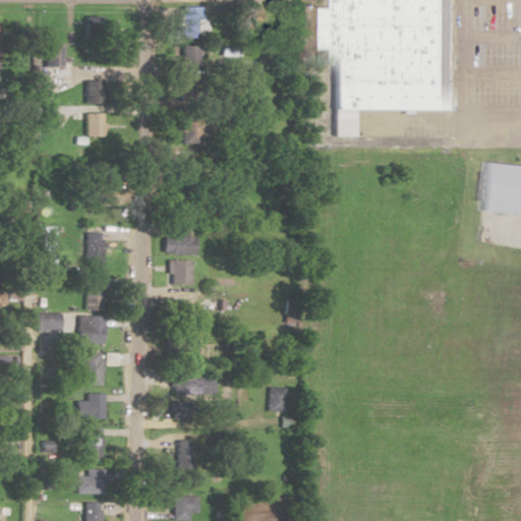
[(331,0),(331,8),(321,8),(320,50),(331,50),(331,134),(350,134),(350,109),(451,110),(451,0),(331,0)]
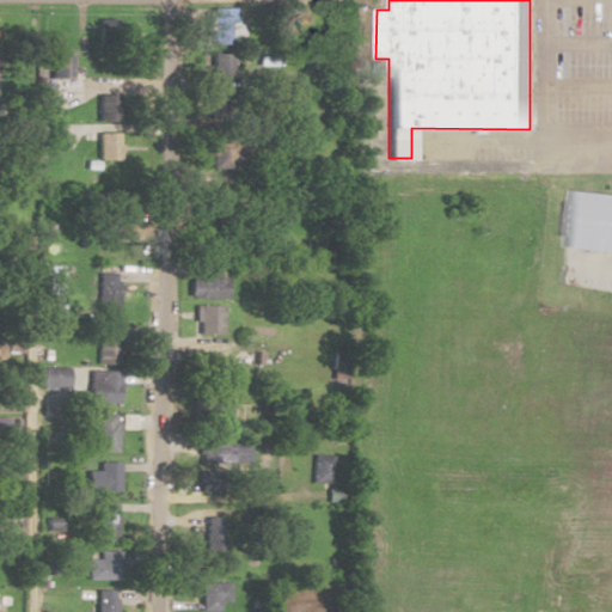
[(233,24),(233,7),(208,7),(208,43),(239,44),(239,24),(233,24)]
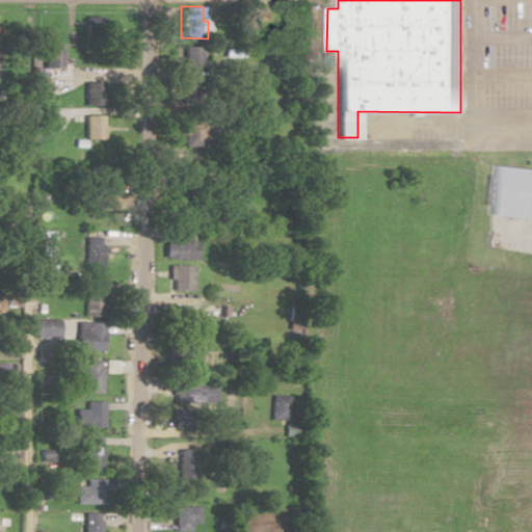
[(41,67),(61,67),(61,47),(41,47),(41,67)]
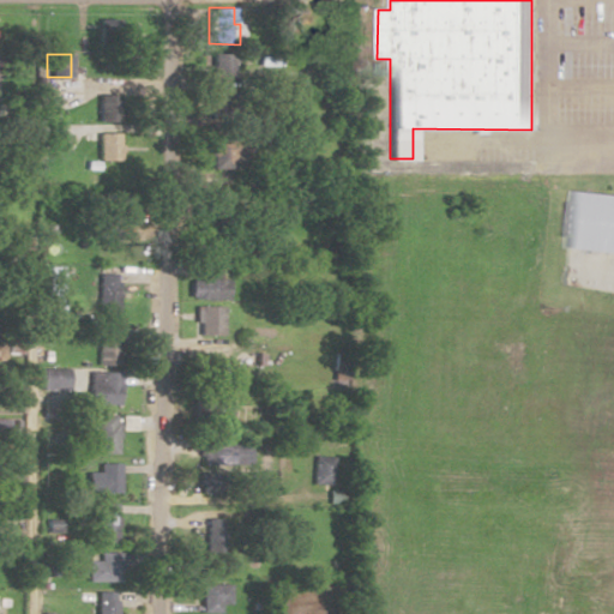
[(211,84),(230,84),(230,54),(211,54),(211,84)]
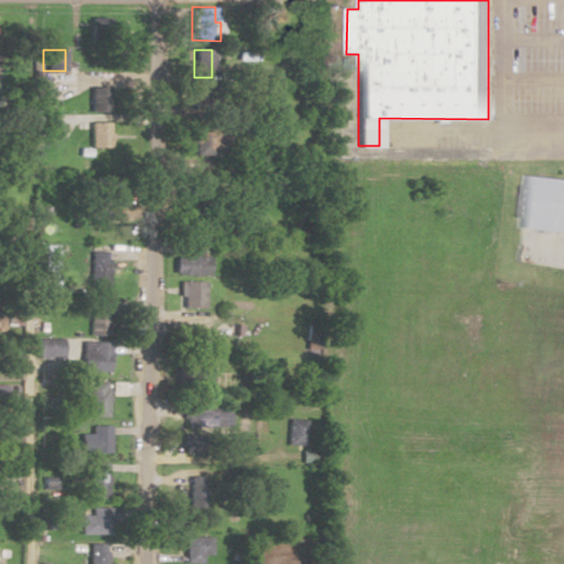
[(88,112),(108,112),(108,87),(88,87),(88,112)]
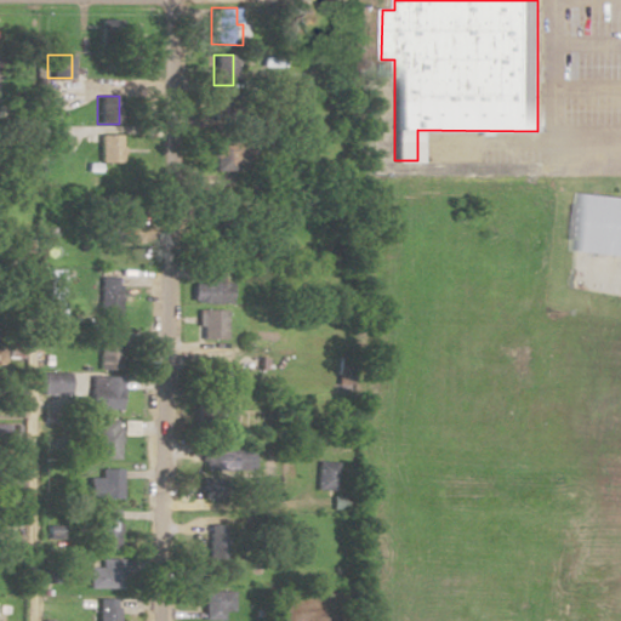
[(212,141),(212,165),(227,165),(227,141),(212,141)]
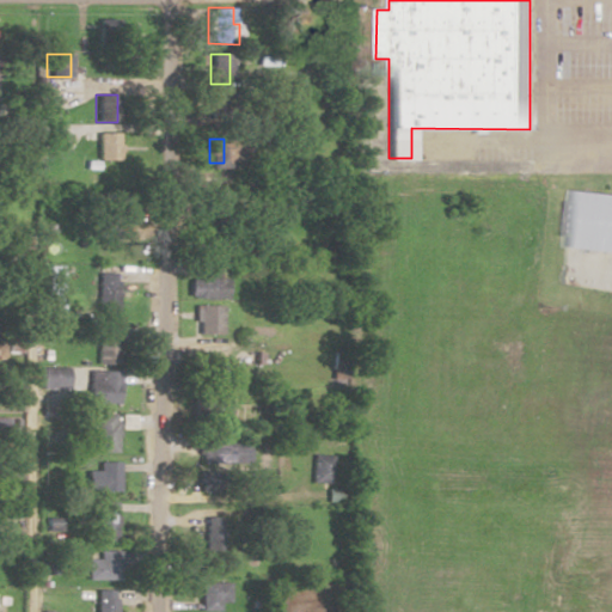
[(611,194),(611,273),(569,269),(577,190),(611,194)]
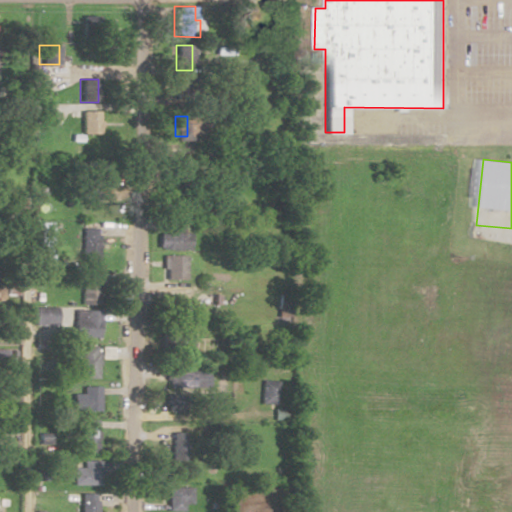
[(96,201),(96,179),(79,179),(79,201),(96,201)]
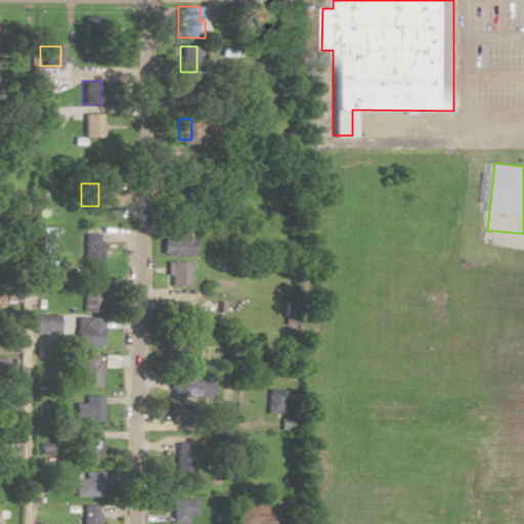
[(83,234),(83,267),(100,267),(100,234),(83,234)]
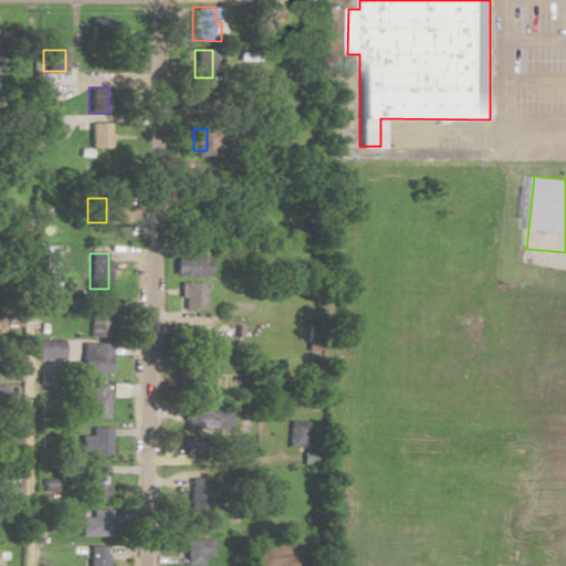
[(209,253),(187,253),(187,257),(175,257),(175,276),(209,276),(209,253)]
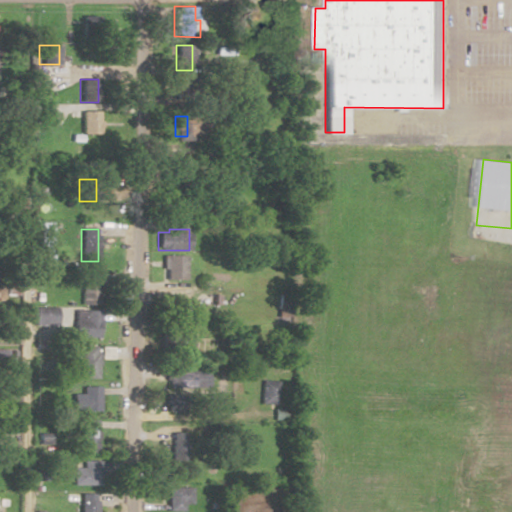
[(185,255),(164,255),(164,280),(185,280),(185,255)]
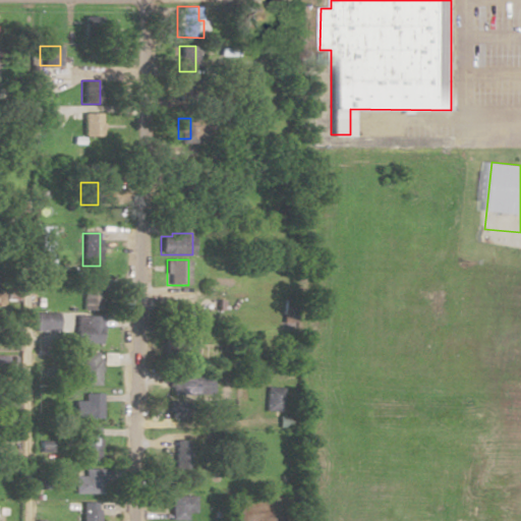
[(82,309),(100,309),(100,277),(82,277),(82,309)]
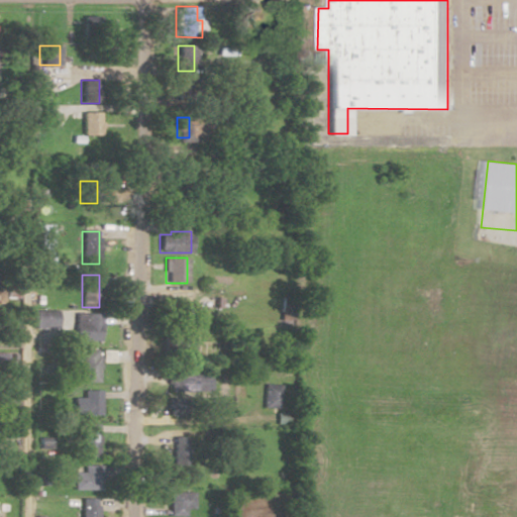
[(34,327),(55,327),(55,311),(34,311),(34,327)]
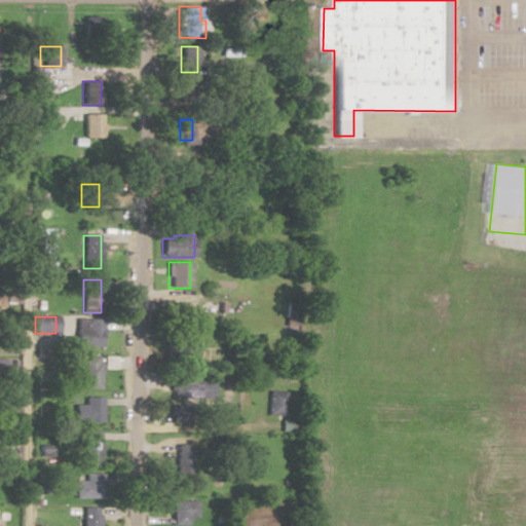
[(103,346),(103,318),(75,318),(75,346),(103,346)]
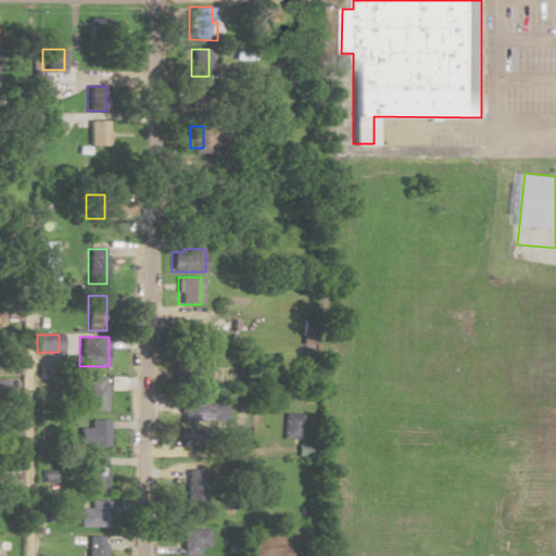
[(106,412),(106,376),(88,376),(88,412),(106,412)]
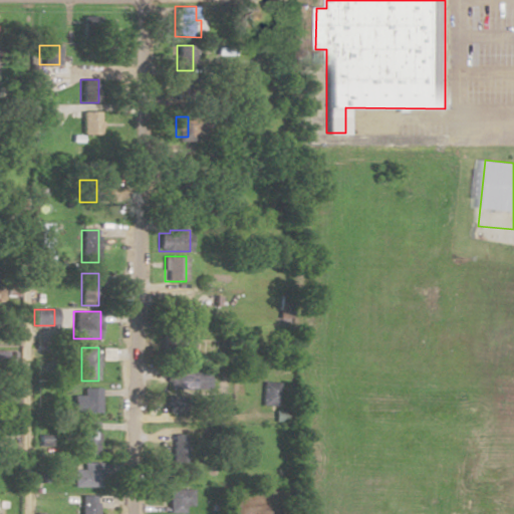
[(203,391),(203,370),(187,370),(187,362),(168,362),(168,391),(203,391)]
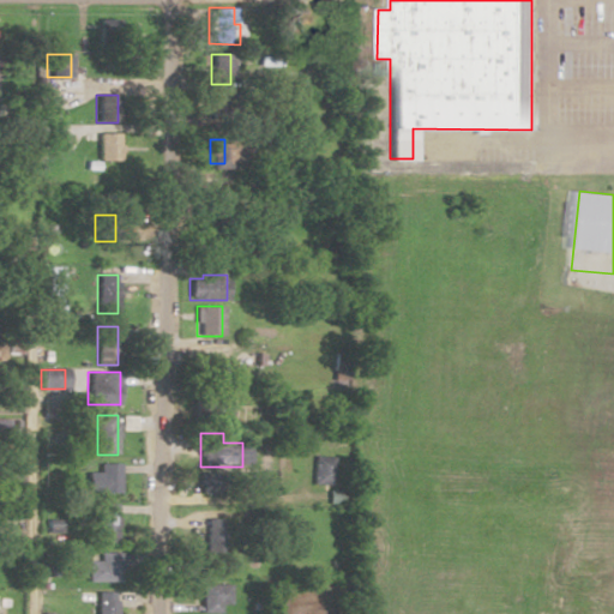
[(97,495),(119,495),(119,463),(97,463),(97,495)]
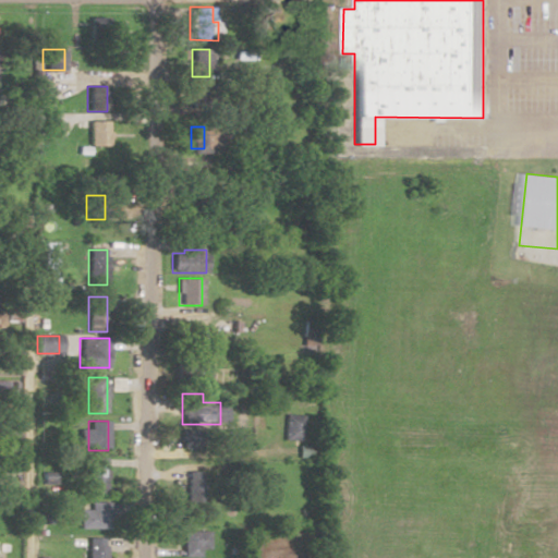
[(182,448),(201,448),(201,429),(182,429),(182,448)]
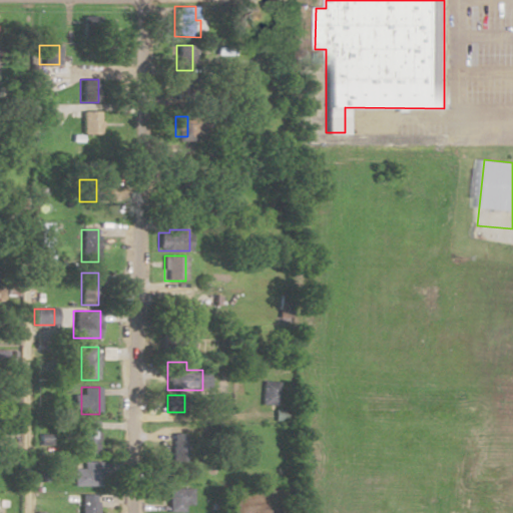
[(101,423),(80,423),(80,453),(101,453),(101,423)]
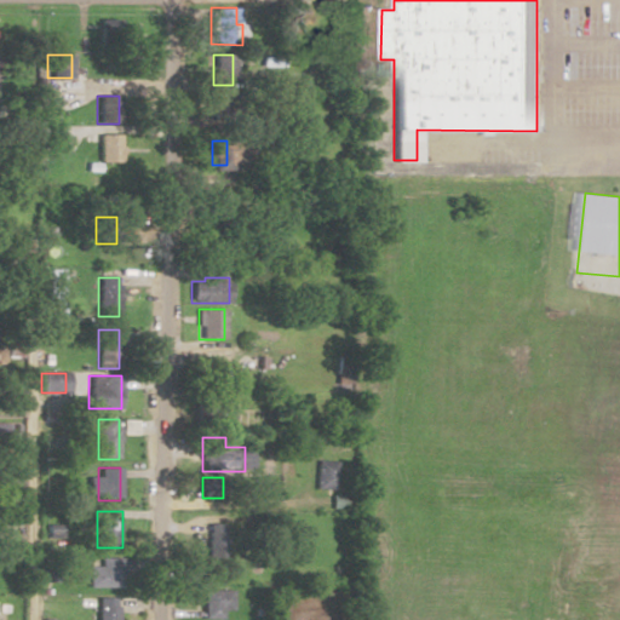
[(208,560),(228,560),(228,524),(208,524),(208,560)]
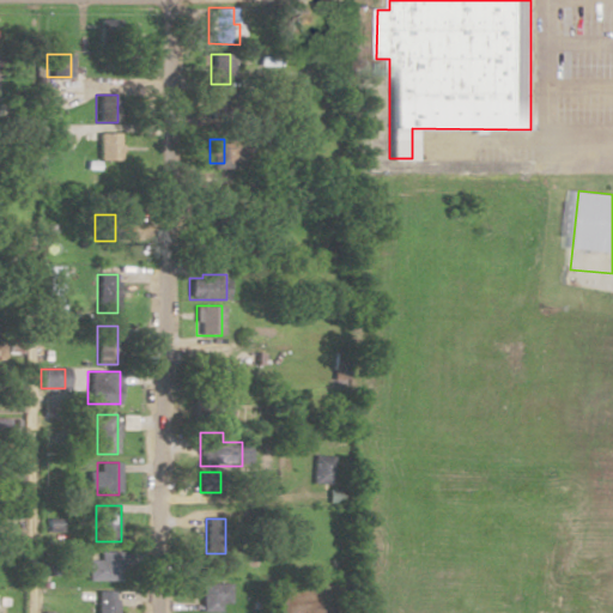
[(86,581),(116,581),(116,558),(86,558),(86,581)]
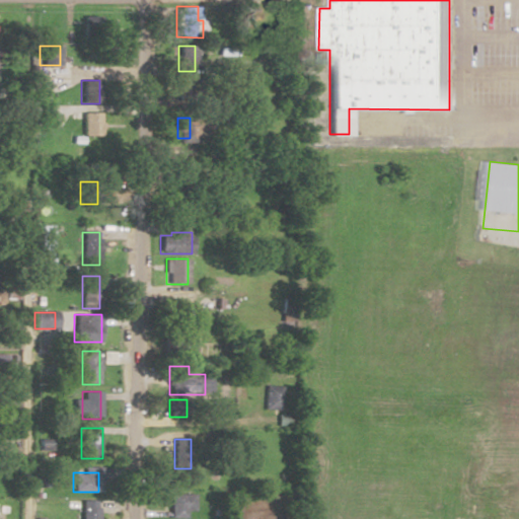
[(169,495),(169,518),(191,518),(191,495),(169,495)]
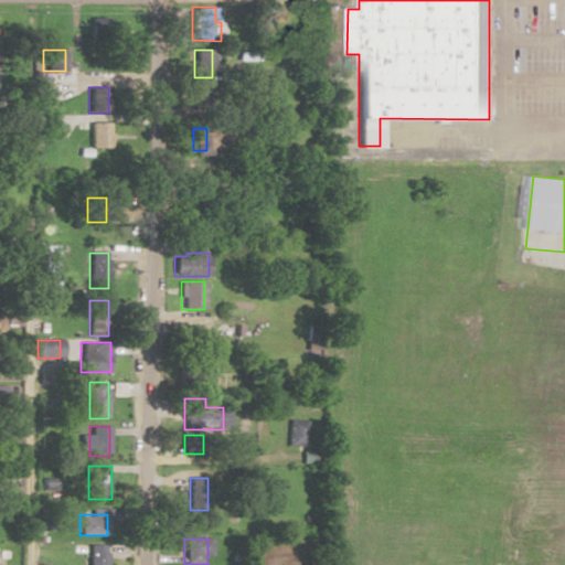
[(87,564),(106,564),(106,545),(87,545),(87,564)]
